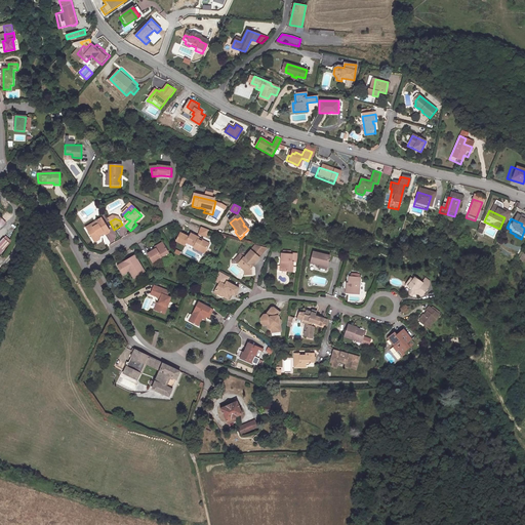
[(99,226),(88,232),(94,243),(95,244),(99,241),(99,239),(97,236),(101,235),(101,236),(105,234),(106,236),(110,234),(103,219),(97,223),(99,226)]
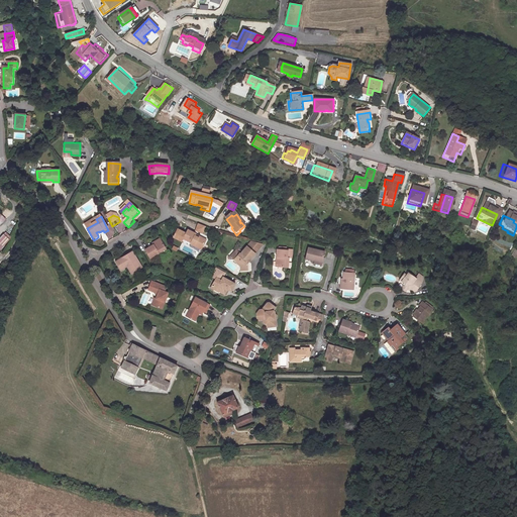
[(85,225),(87,228),(98,222),(96,219),(85,225)]
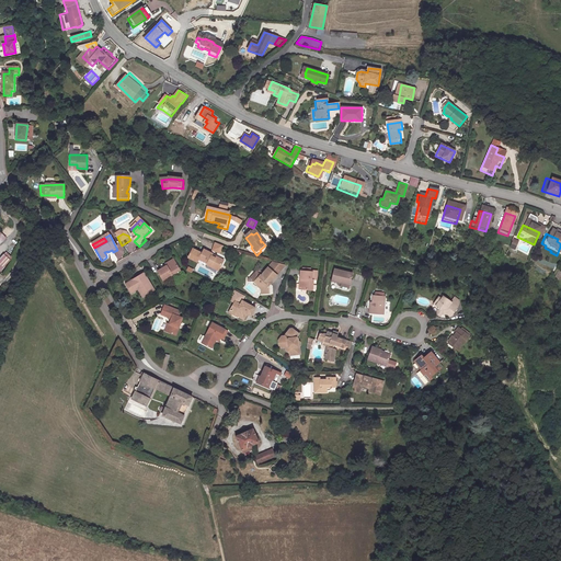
[(518,241),(513,239),(510,248),(515,250),(518,241)]
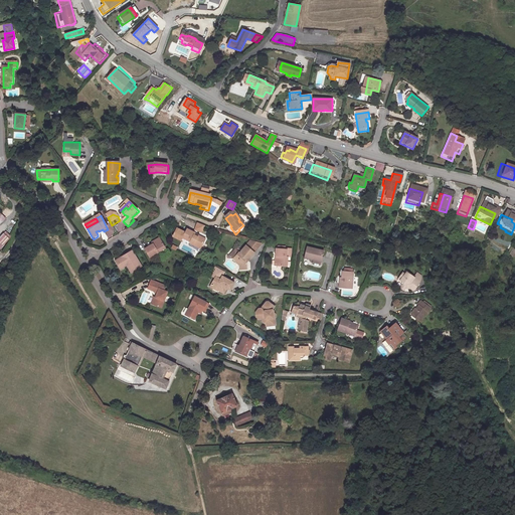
[(205,227),(199,225),(196,232),(202,234),(205,227)]
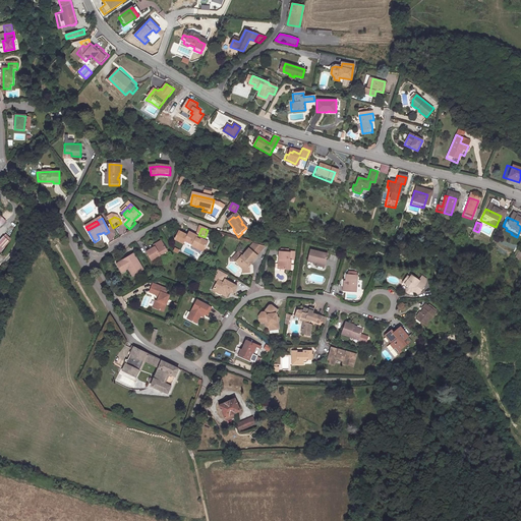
[(185,244),(187,238),(179,234),(175,242),(183,247),(185,244)]
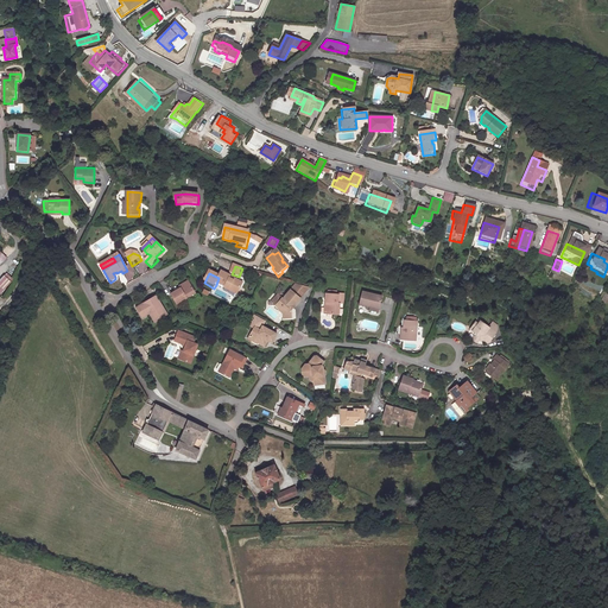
[(230,279),(221,274),(219,278),(216,285),(225,290),(225,291),(236,297),(242,286),(230,279)]
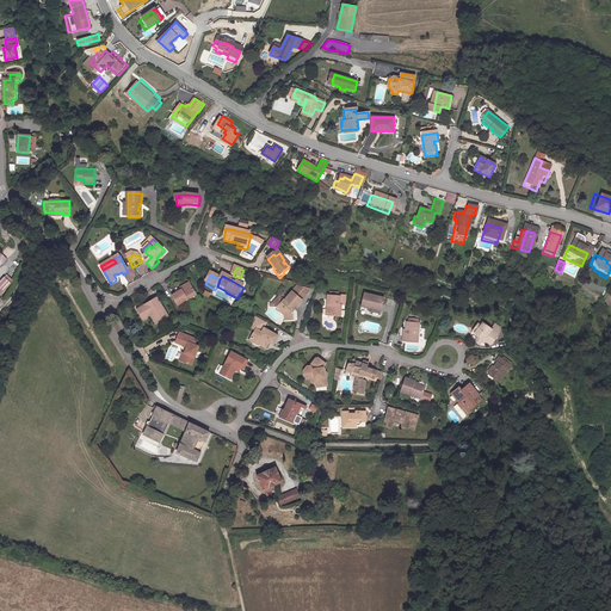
[(170,298),(176,309),(195,300),(189,288),(170,298)]
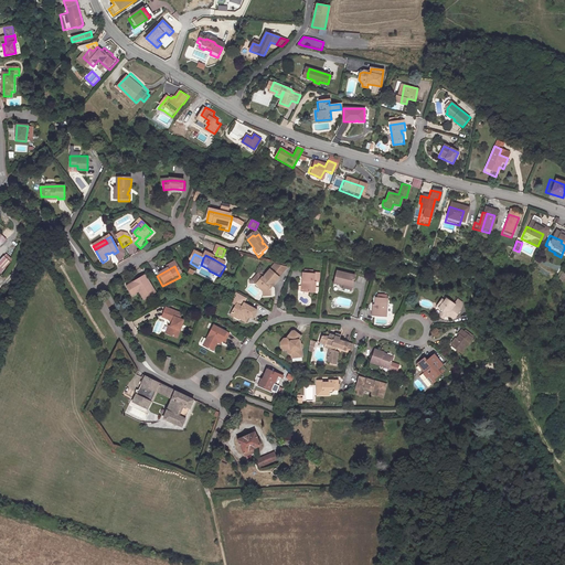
[(273,268),(272,269),(280,278),(286,272),(273,268)]
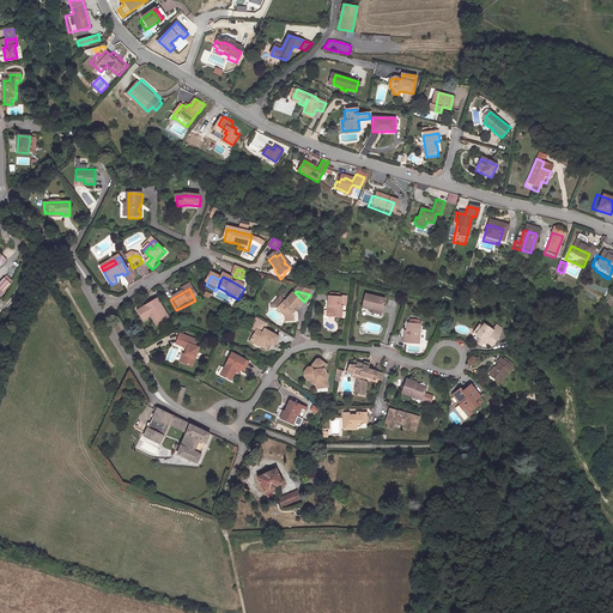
[(295,292),(291,297),(301,305),(304,302),(295,292)]
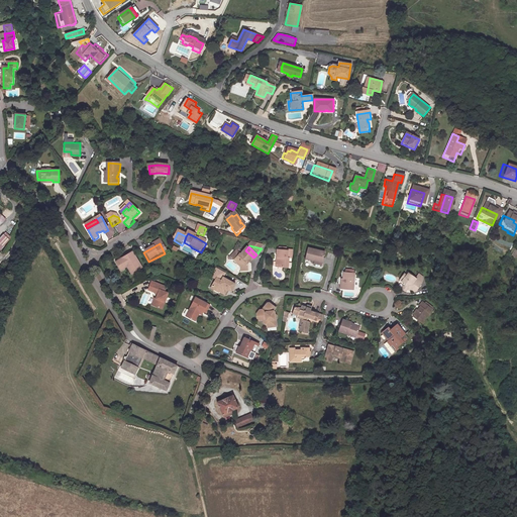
[(253,257),(245,250),(239,257),(235,253),(229,260),(229,263),(234,263),(238,267),(239,275),(246,273),(245,268),(244,267),(246,265),(248,265),(254,257),(253,257)]
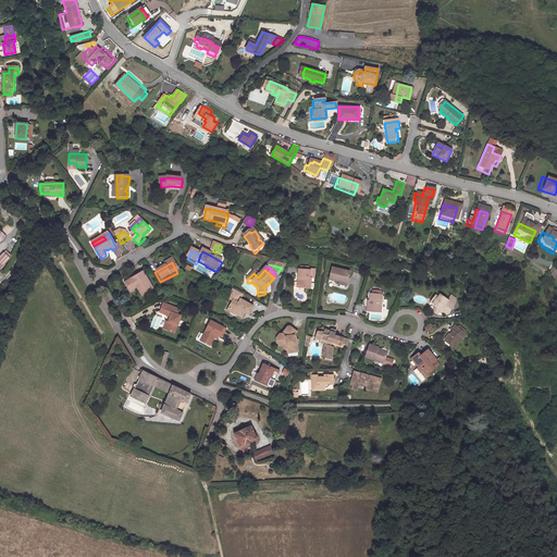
[(308,274),(297,272),(296,280),(298,280),(296,291),(308,293),(309,282),(307,281),(308,274)]
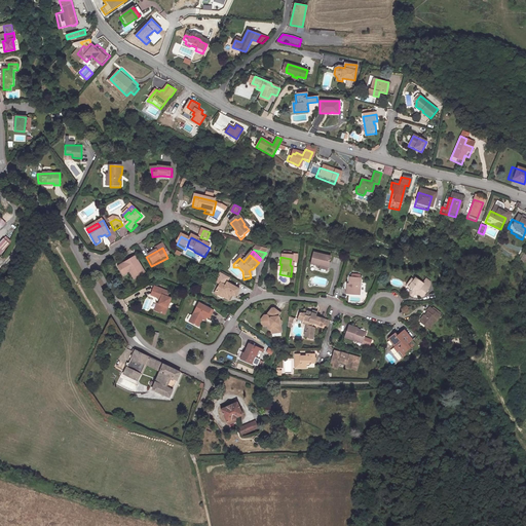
[(311,257),(308,268),(324,272),(328,262),(311,257)]
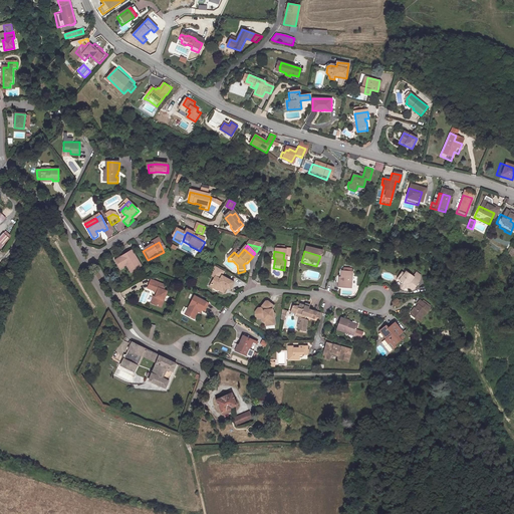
[(118,270),(123,267),(126,266),(131,273),(140,268),(131,252),(113,262),(118,270)]
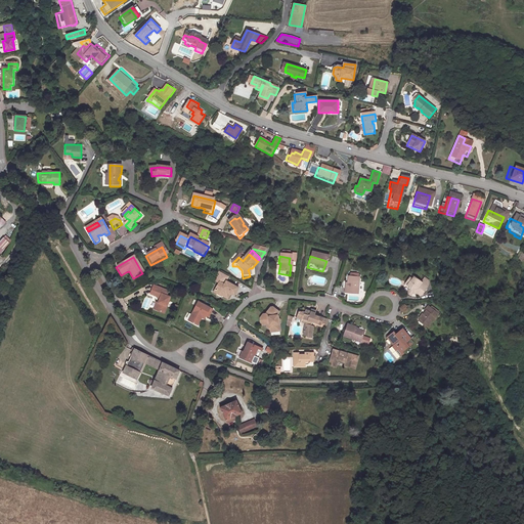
[(227,279),(218,274),(214,284),(218,286),(215,293),(216,296),(222,299),(221,301),(227,304),(229,301),(227,300),(229,297),(233,299),(238,292),(225,285),(227,279)]
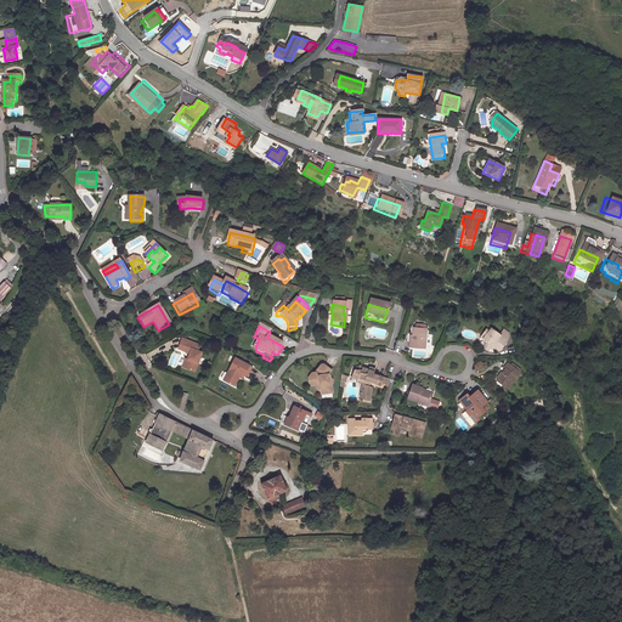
[(501,354),(509,341),(492,329),(491,332),(487,331),(484,337),(485,340),(490,343),(488,344),(486,344),(482,349),(488,352),(492,348),(501,354)]
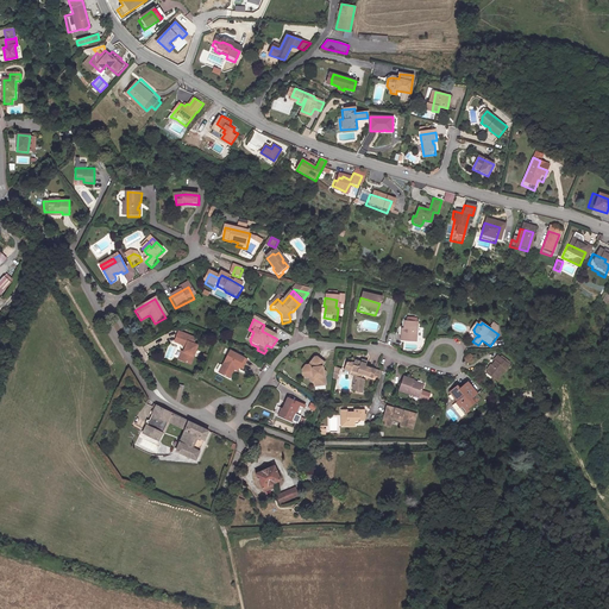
[(402,341),(399,341),(399,345),(414,346),(415,326),(415,324),(405,324),(405,326),(403,326),(403,333),(402,341)]
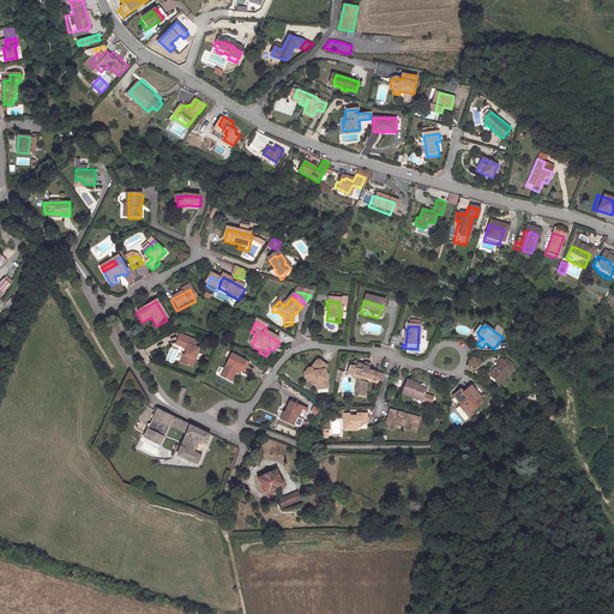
[(178,337),(174,348),(184,351),(182,354),(186,354),(185,359),(184,357),(180,367),(190,371),(192,363),(194,363),(197,357),(194,357),(197,353),(193,350),(196,344),(178,337)]
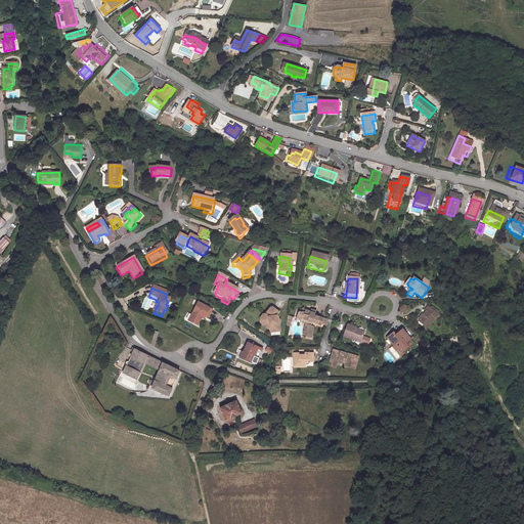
[(207,321),(211,313),(198,306),(188,323),(195,328),(201,318),(207,321)]
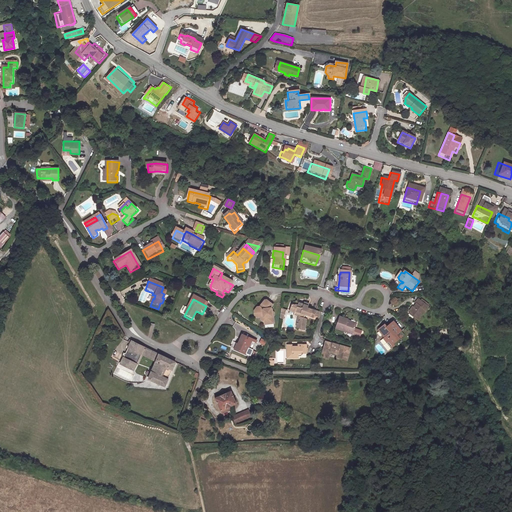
[(418,321),(429,307),(419,300),(416,303),(418,304),(415,307),(416,307),(415,309),(413,308),(409,312),(415,316),(413,318),(418,321)]
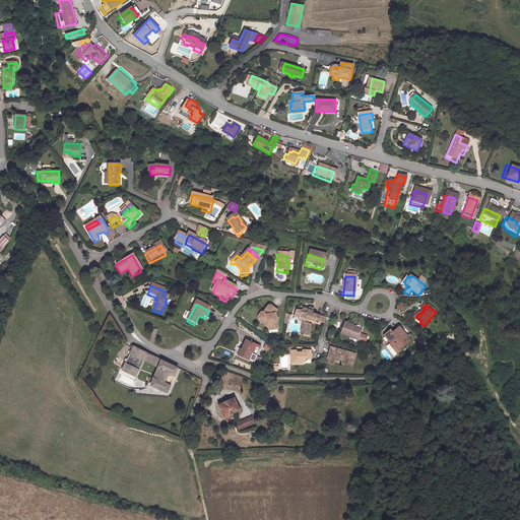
[(272,329),(276,328),(275,317),(273,316),(276,313),(270,309),(267,309),(262,316),(261,315),(258,318),(259,325),(267,331),(272,330),(272,329)]
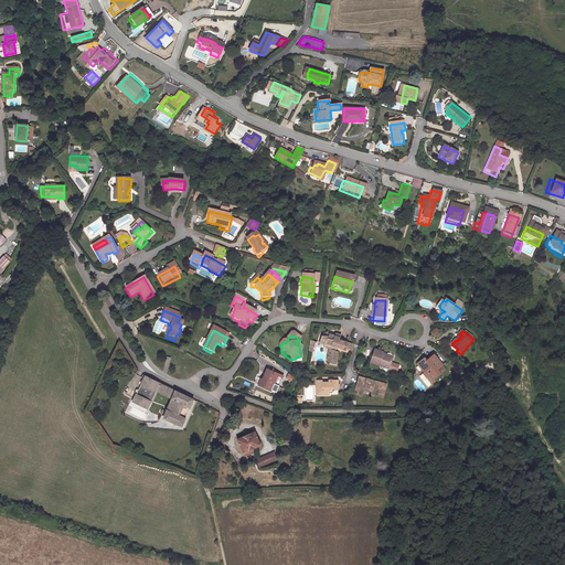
[(348,360),(351,350),(337,345),(337,343),(327,339),(327,341),(323,340),(323,341),(320,340),(317,348),(322,350),(323,349),(329,352),(329,360),(328,360),(328,363),(324,362),(324,368),(329,369),(328,370),(334,371),(336,356),(332,355),(332,352),(336,353),(339,354),(339,355),(343,356),(343,358),(348,360)]
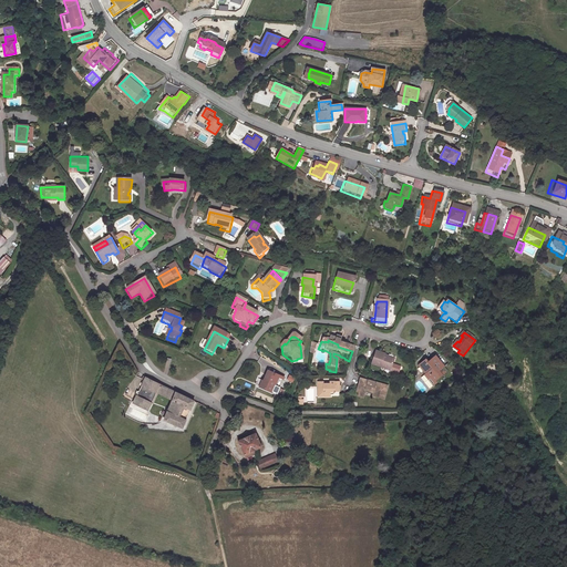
[(369,371),(383,377),(385,373),(390,375),(391,372),(393,367),(385,363),(384,366),(382,364),(383,361),(374,358),(369,371)]
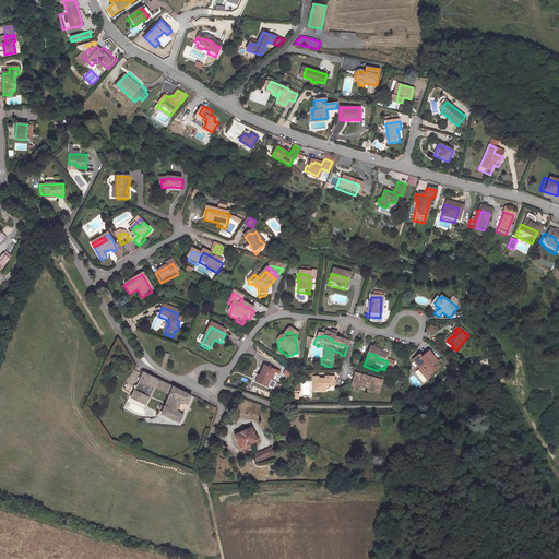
[(435,371),(436,369),(428,359),(420,365),(418,361),(411,367),(416,375),(417,373),(419,376),(416,377),(419,381),(419,382),(424,388),(427,385),(426,384),(433,378),(430,373),(435,371)]
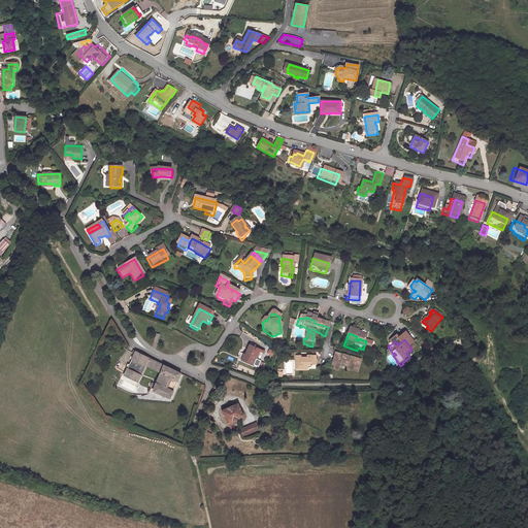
[(368,356),(371,350),(364,347),(363,350),(362,353),(361,353),(368,356)]
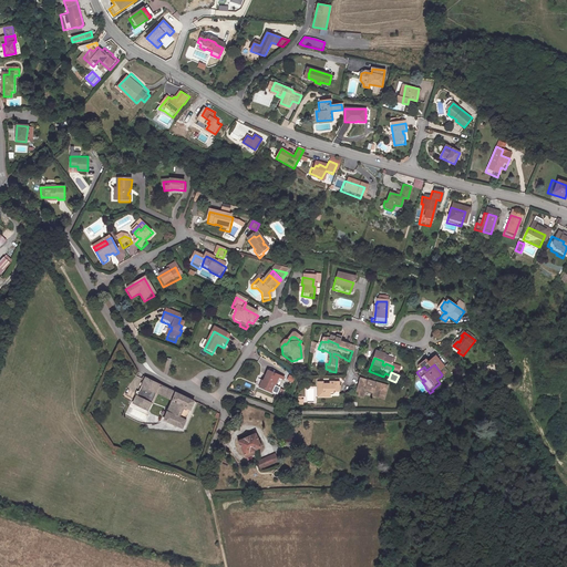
[(277,400),(284,383),(266,375),(261,387),(263,387),(260,393),(277,400)]
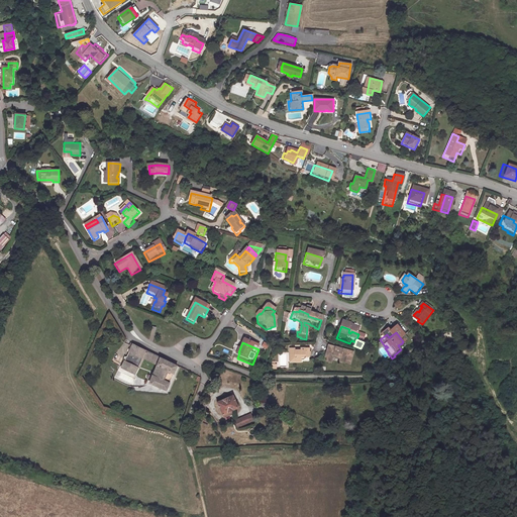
[(149,383),(166,390),(169,383),(164,381),(168,373),(170,374),(171,373),(173,374),(177,367),(132,345),(125,360),(137,367),(141,358),(158,366),(149,383)]
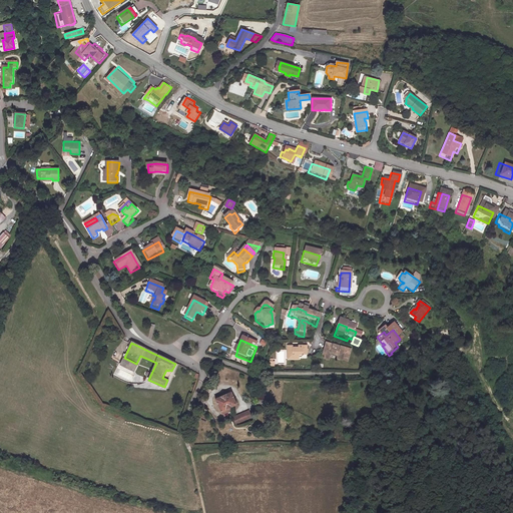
[(336,365),(344,368),(348,356),(331,350),(330,353),(322,351),(319,360),(327,362),(328,359),(338,361),(336,365)]
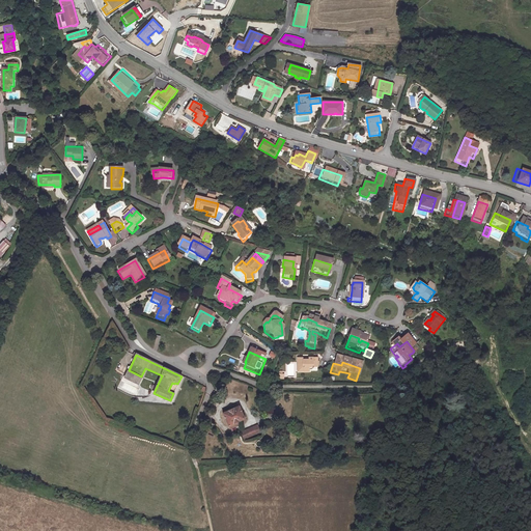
[(314,373),(314,363),(306,363),(306,365),(301,365),(301,363),(296,363),(296,373),(300,373),(300,378),(307,378),(307,373),(314,373)]
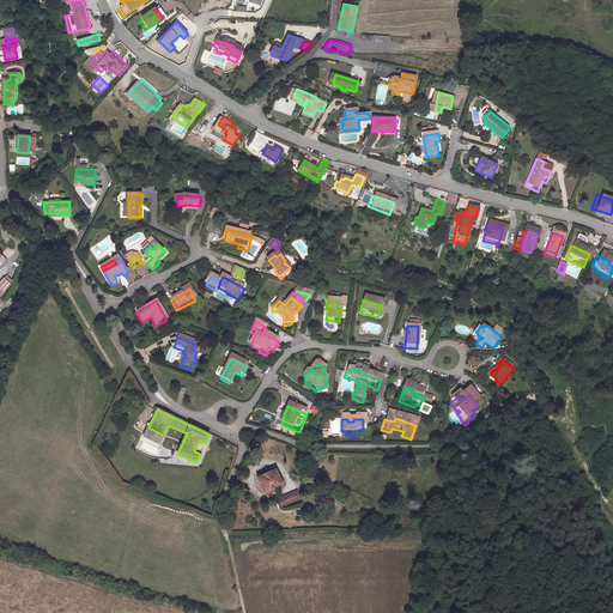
[(144,437),(159,444),(164,436),(163,435),(149,428),(147,428),(144,437)]
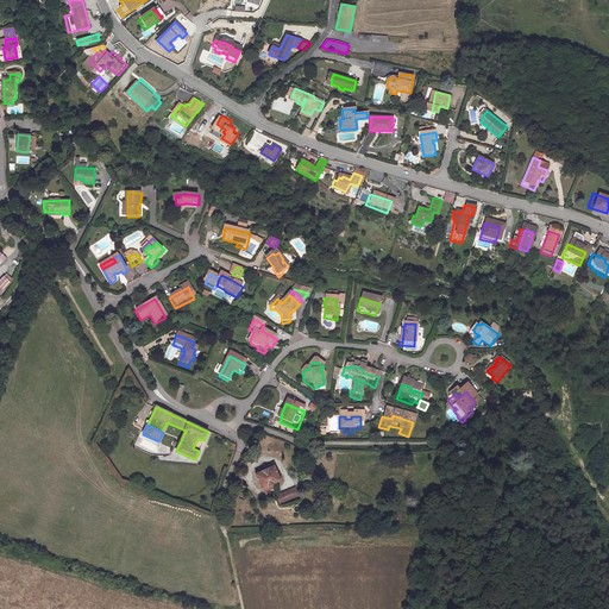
[(281,482),(275,468),(256,475),(263,490),(281,482)]
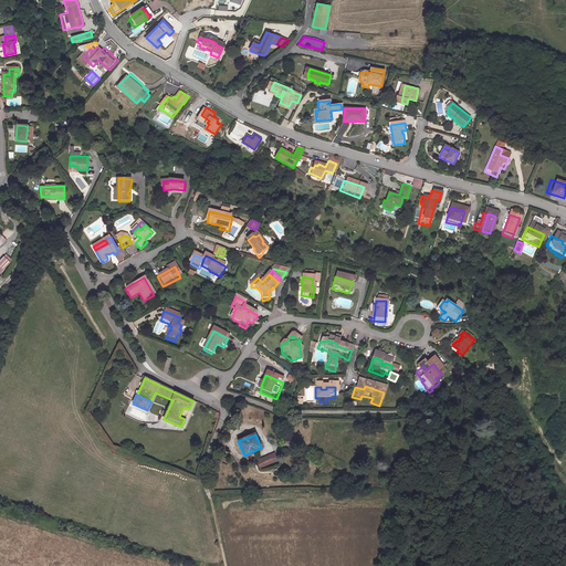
[(274,452),(257,459),(259,465),(255,467),(257,471),(274,464),(273,463),(278,461),(274,452)]
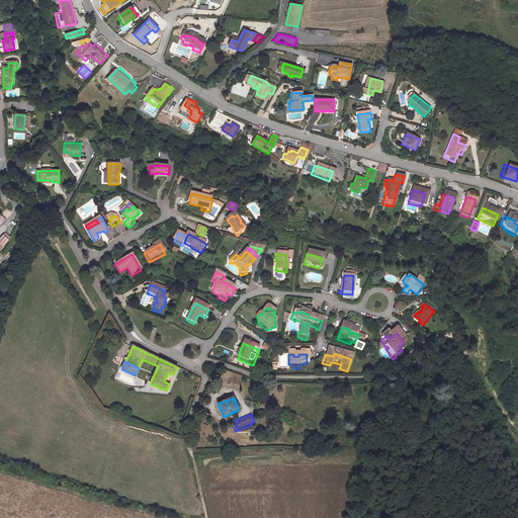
All buildings are outlined.
